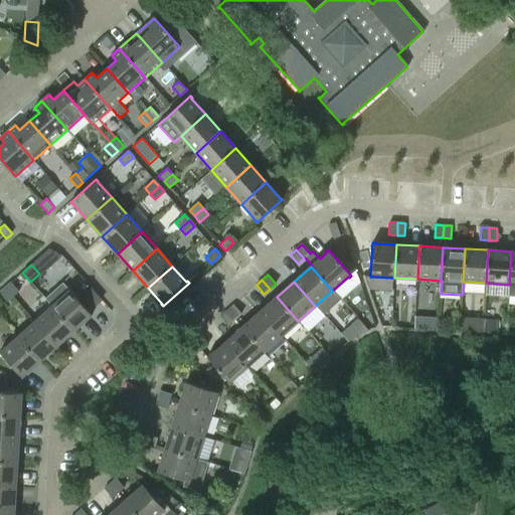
[(13,297),(19,291),(11,283),(5,288),(13,297)]
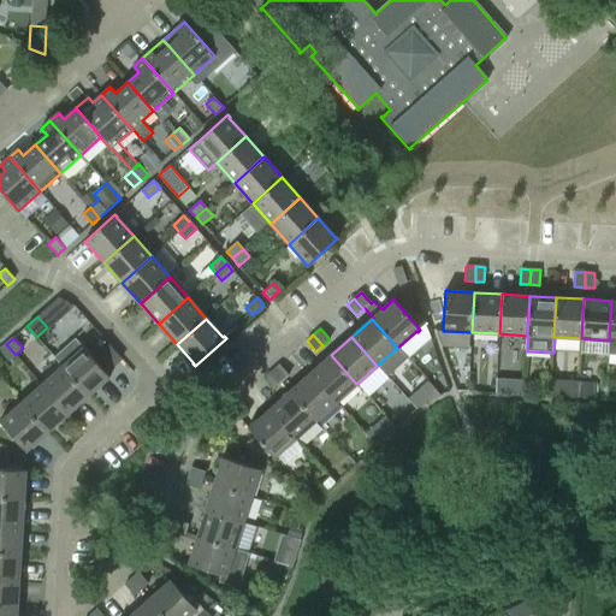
[(76,339),(55,357),(63,366),(88,395),(107,379),(110,377),(76,339)]
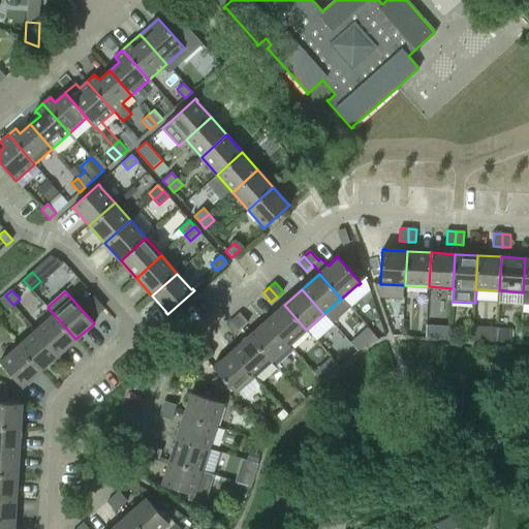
[(5,296),(0,300),(0,302),(7,310),(13,305),(5,296)]
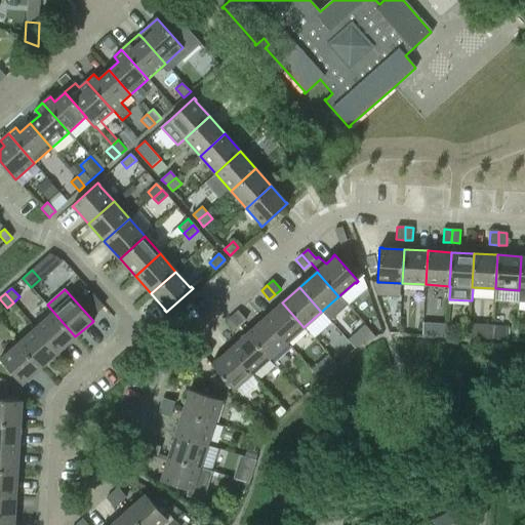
[(286,344),(304,327),(282,303),(265,318),(286,344)]
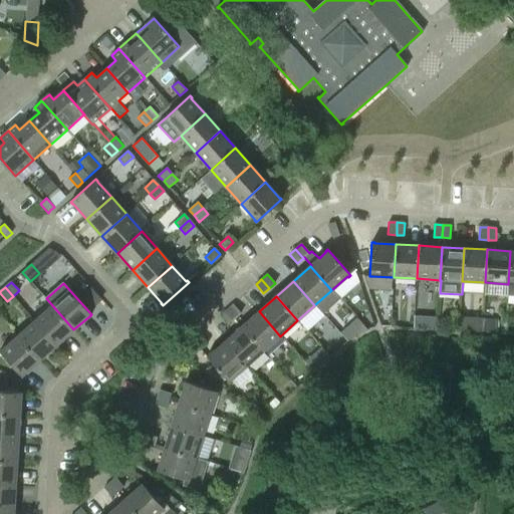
[(227,310),(235,318),(241,313),(233,304),(227,310)]
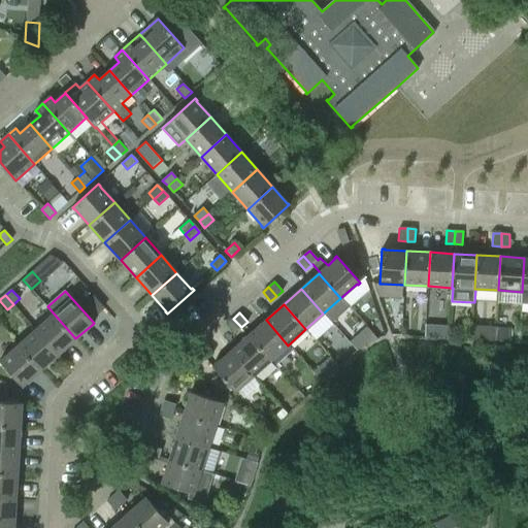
[(75,338),(54,314),(36,330),(58,355),(75,338)]
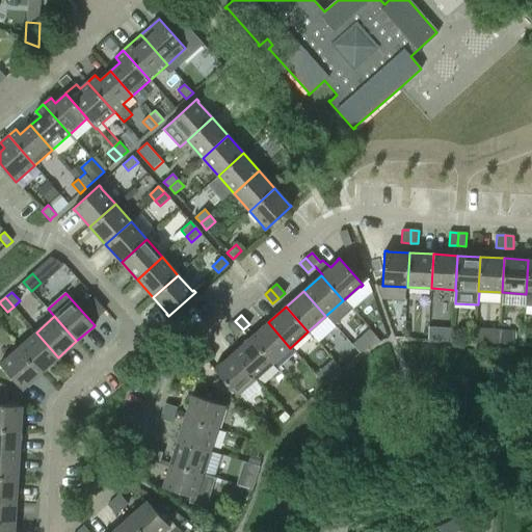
[(243,329),(235,321),(229,326),(237,336),(243,329)]
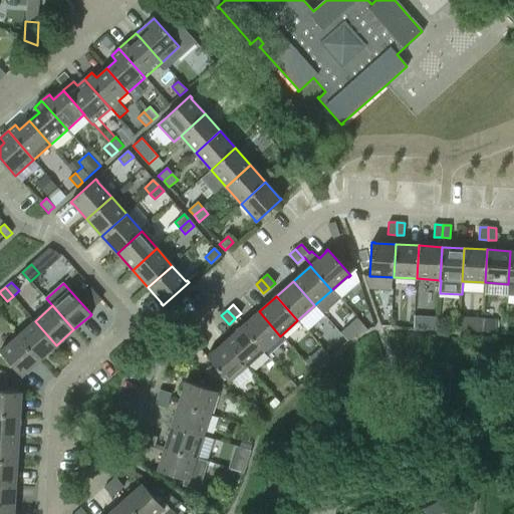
[(259,311),(242,326),(264,350),(280,336),(259,311)]
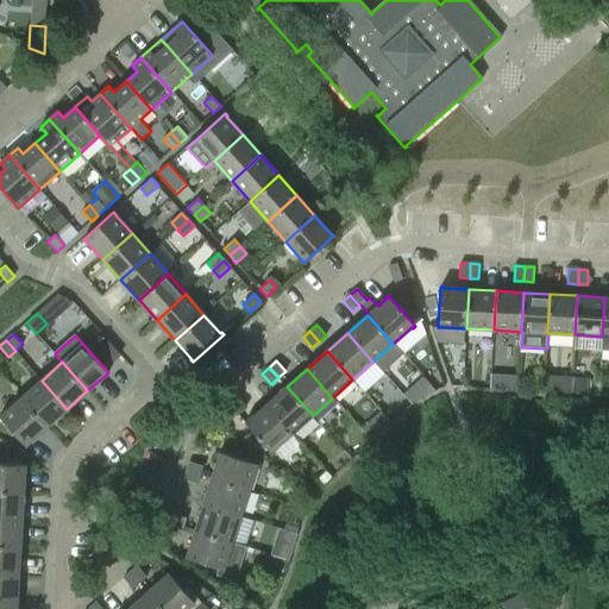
[(42,381),(20,399),(46,427),(67,409),(42,381)]
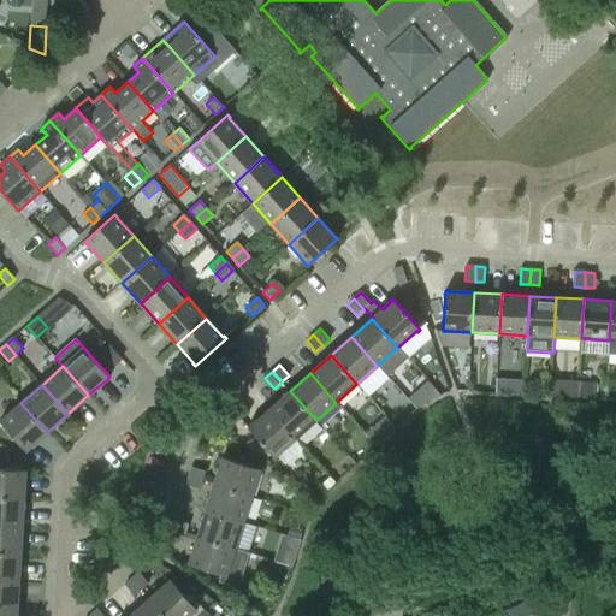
[(290,391),(270,409),(296,438),(317,420),(290,391)]
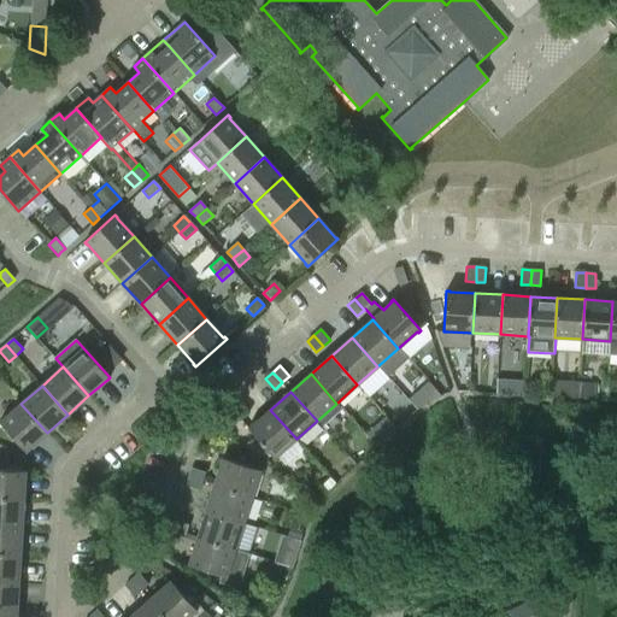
[(239,403),(231,410),(241,419),(248,413),(239,403)]
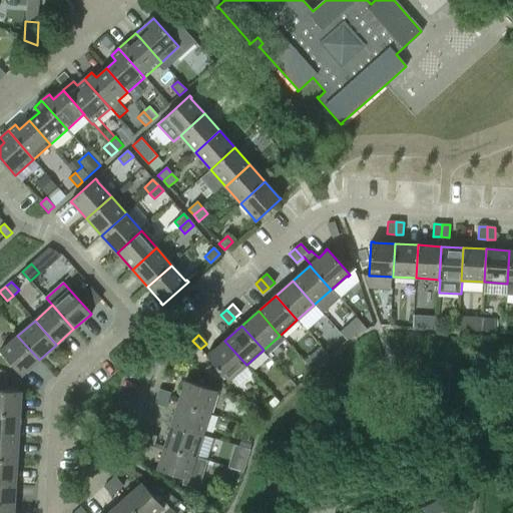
[(1,349),(0,350),(0,351),(22,376),(24,374),(39,360),(17,336),(2,350),(1,349)]
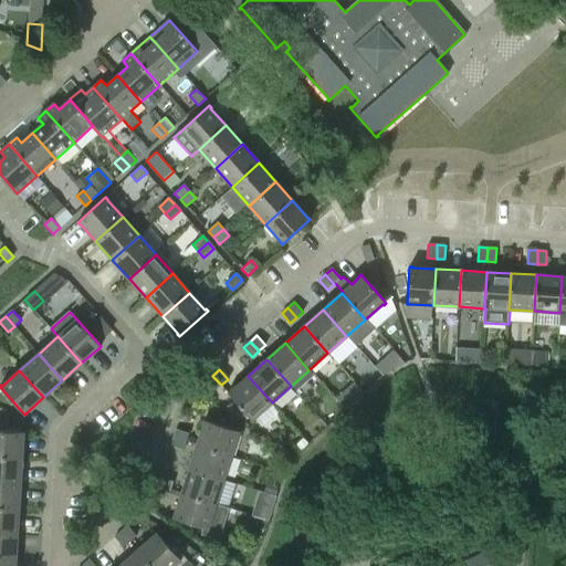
[(272,402),(248,376),(230,391),(228,394),(252,421),(254,419),(261,426),(279,410),(272,402)]
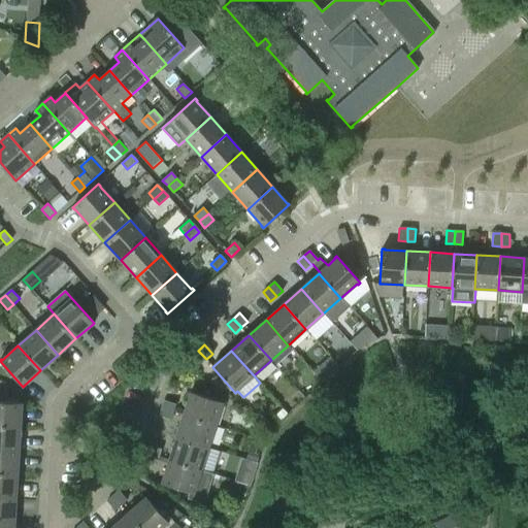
[(191,394),(184,415),(216,425),(223,404),(224,401),(191,391),(190,394),(191,394)]
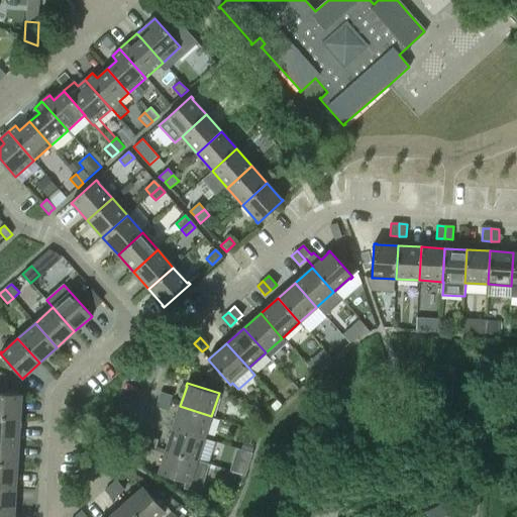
[(159,400),(170,403),(172,396),(161,392),(159,400)]
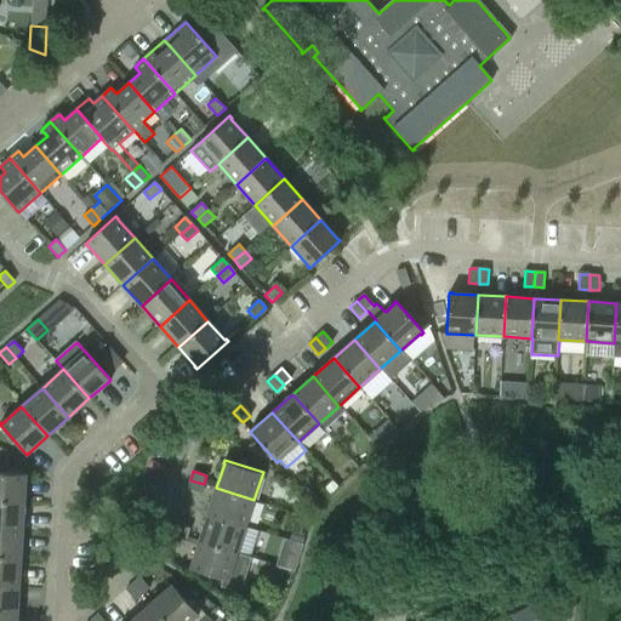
[(0,500),(24,502),(26,477),(27,477),(27,474),(0,472),(0,500)]
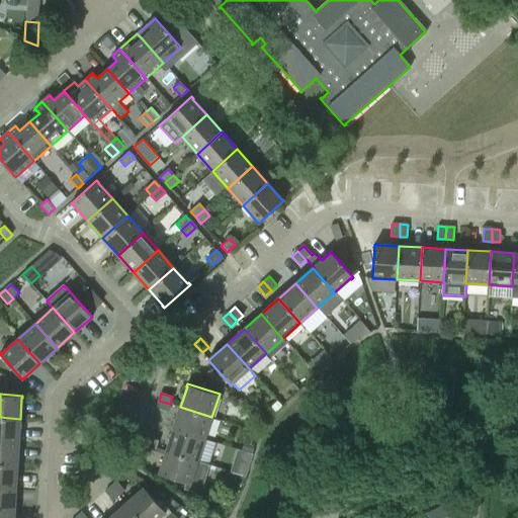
[(170,404),(159,401),(157,408),(168,412),(170,404)]
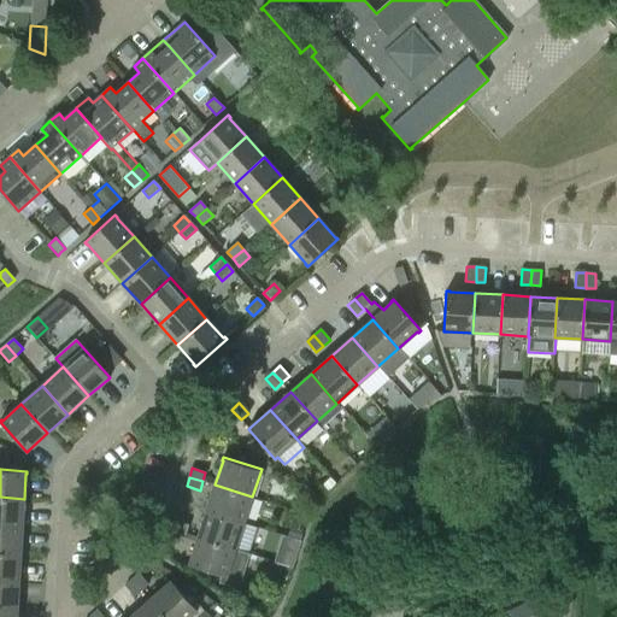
[(215,485),(206,511),(244,523),(252,497),(215,485)]
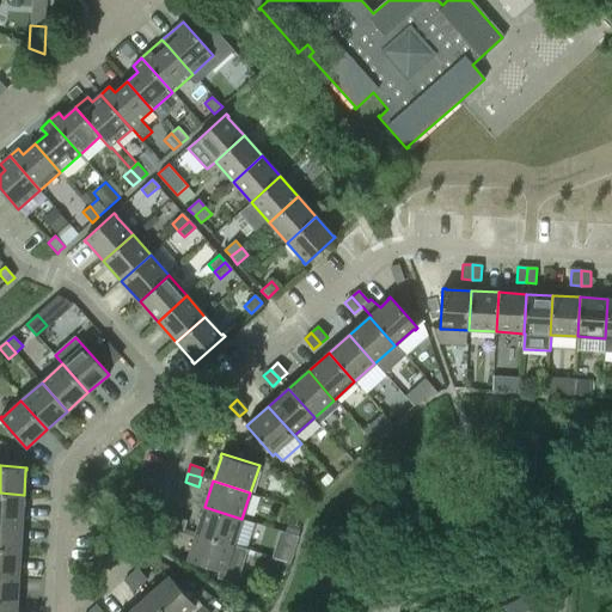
[(0,493),(0,520),(22,522),(24,495),(0,493)]
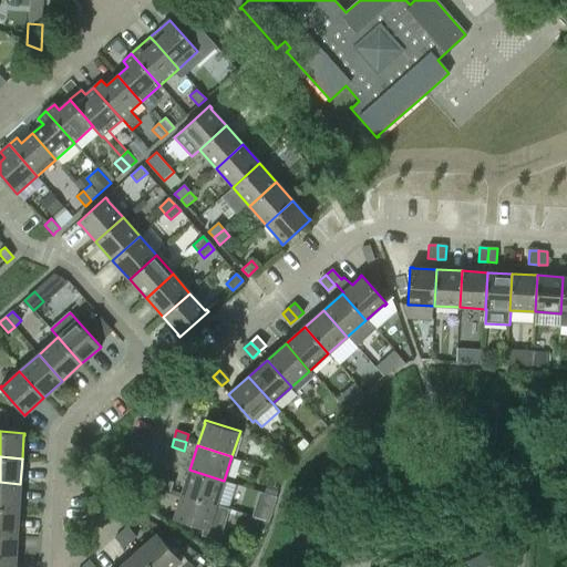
[(189,470),(182,494),(216,504),(224,481),(189,470)]
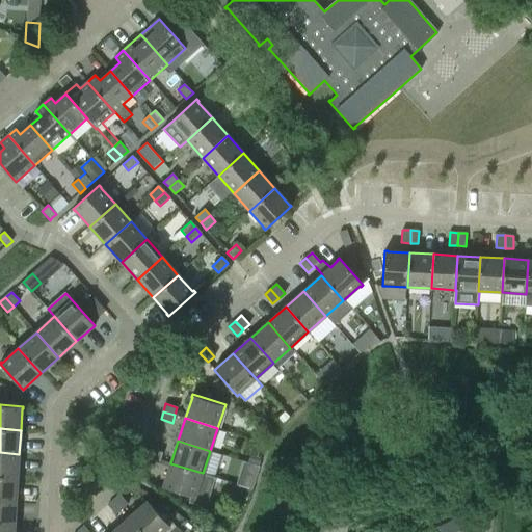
[(149,456),(160,459),(163,452),(151,448),(149,456)]
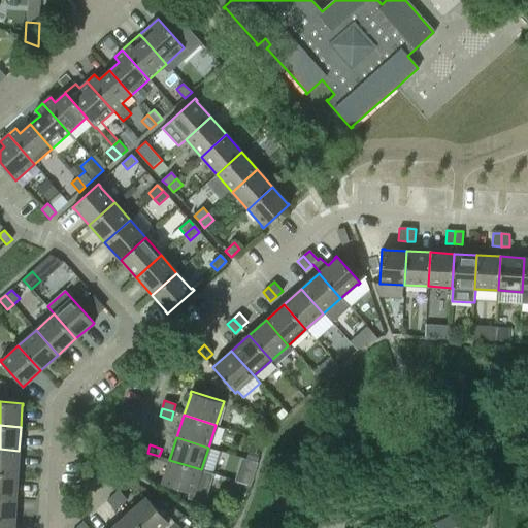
[(0,472),(18,474),(19,451),(0,449),(0,472)]
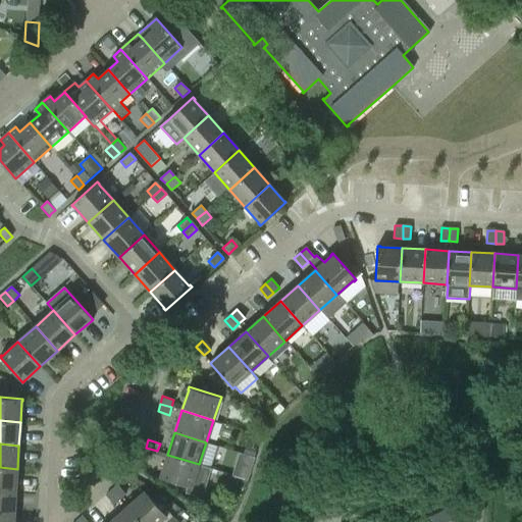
[(157,451),(146,448),(143,455),(155,459),(157,451)]
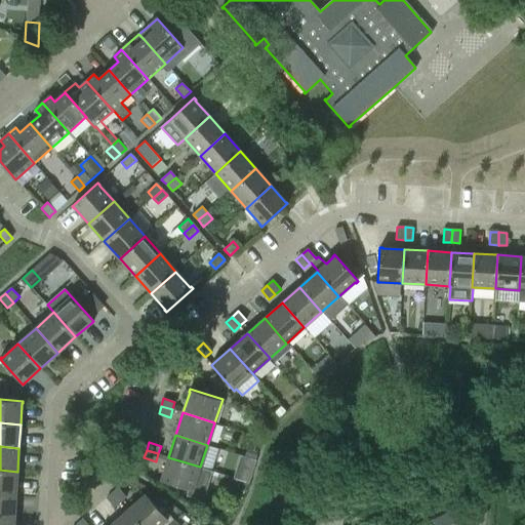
[(212,471),(168,457),(161,478),(161,477),(160,480),(190,489),(188,495),(203,500),(212,471)]
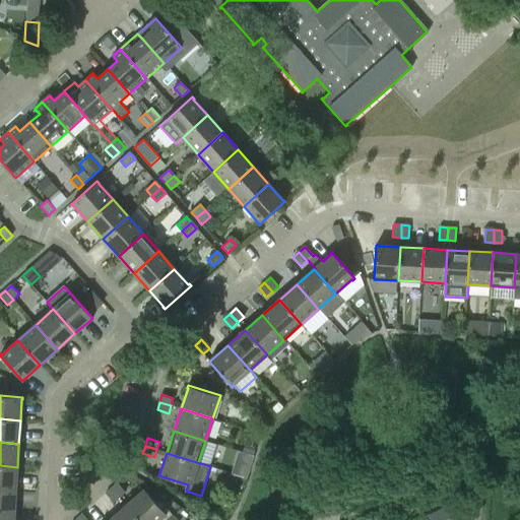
[(0,489),(16,490),(17,467),(0,465),(0,489)]
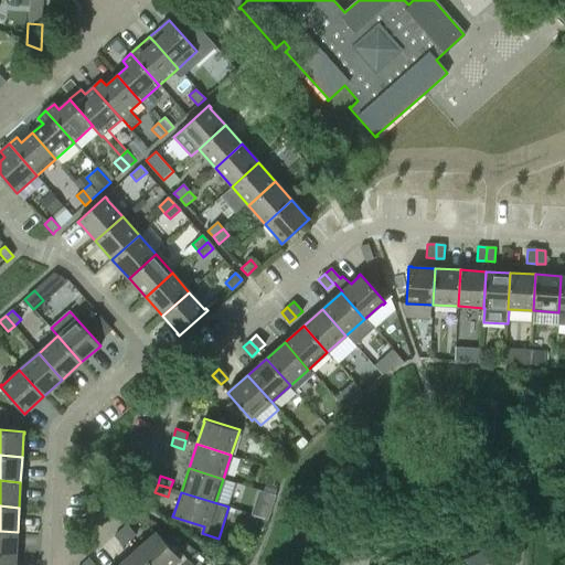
[(120,531),(129,541),(137,534),(128,524),(120,531)]
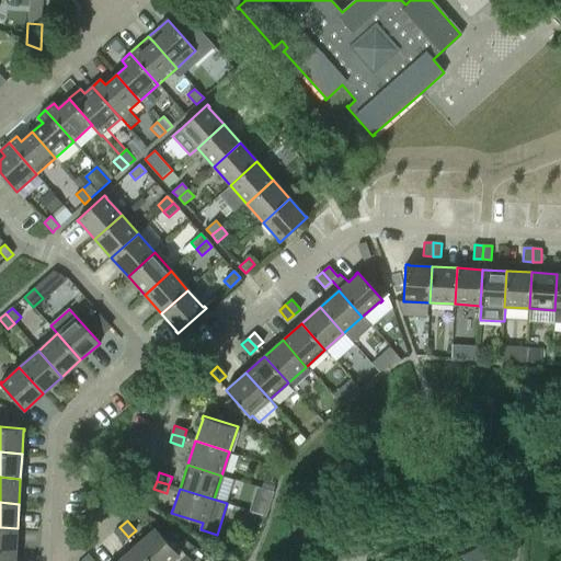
[(0,552),(15,553),(18,528),(0,527),(0,552)]
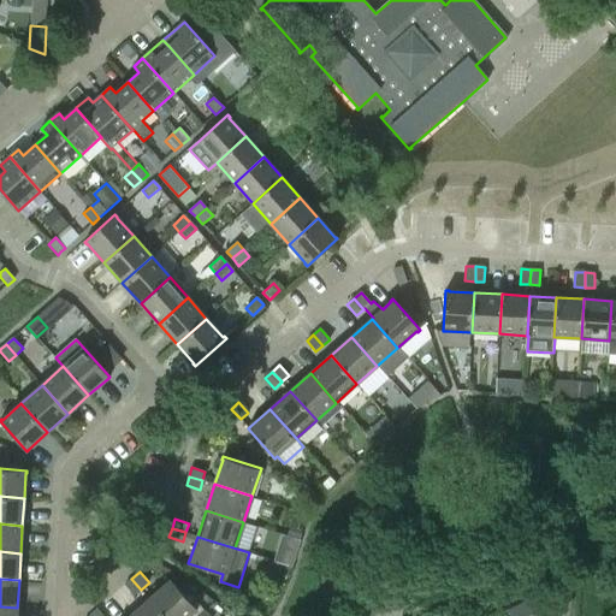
[(141,590),(131,579),(124,585),(134,596),(141,590)]
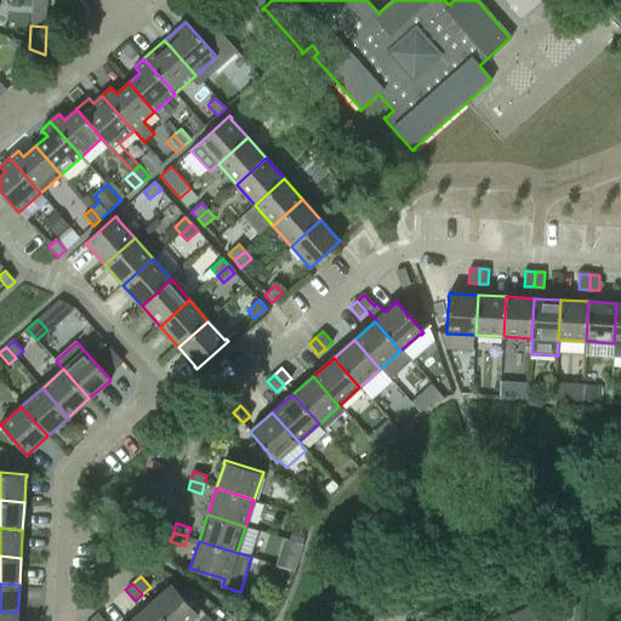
[(170,587),(151,604),(165,620),(191,620),(195,616),(197,617),(199,615),(172,585),(170,586),(170,587)]
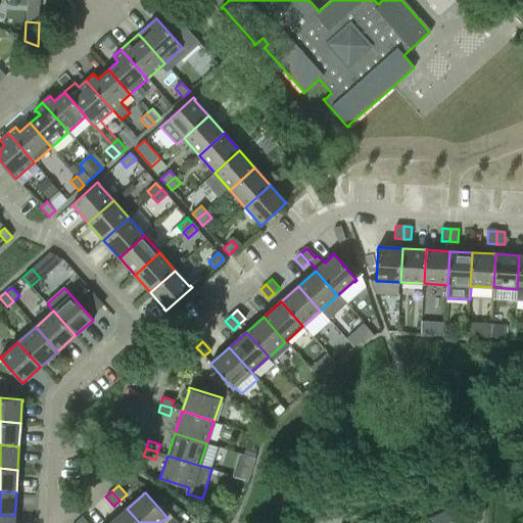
[(139,522),(127,509),(110,522),(139,522)]
